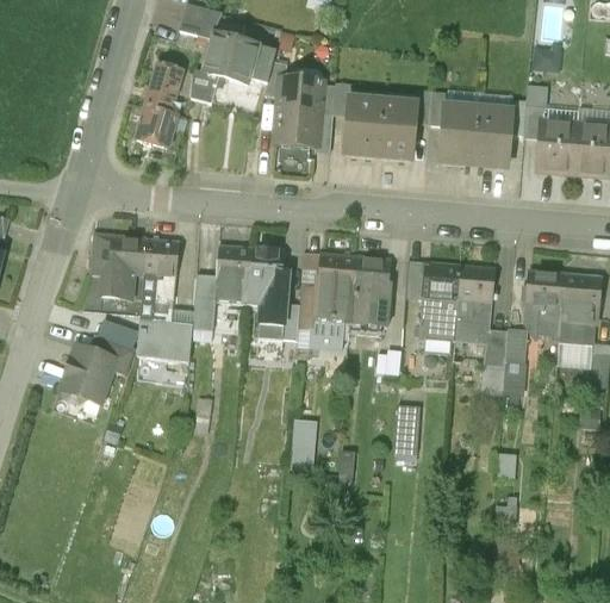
[(179,39),(213,48),(216,41),(222,12),(188,4),(179,39)]
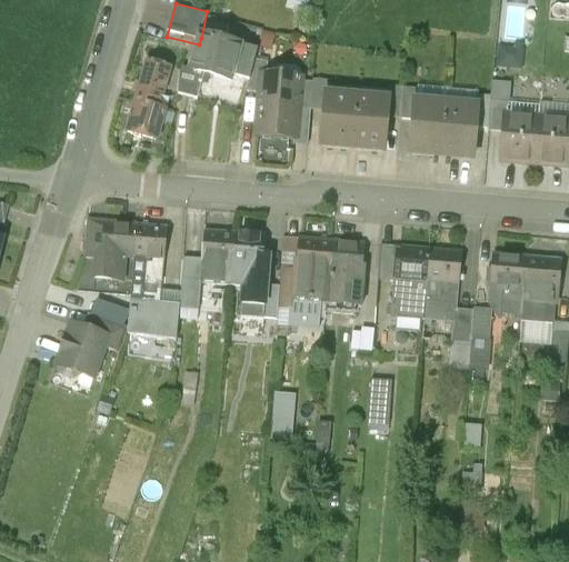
[(211,40),(201,38),(199,44),(193,67),(203,69),(212,72),(215,67),(249,76),(257,47),(212,34),(211,40)]
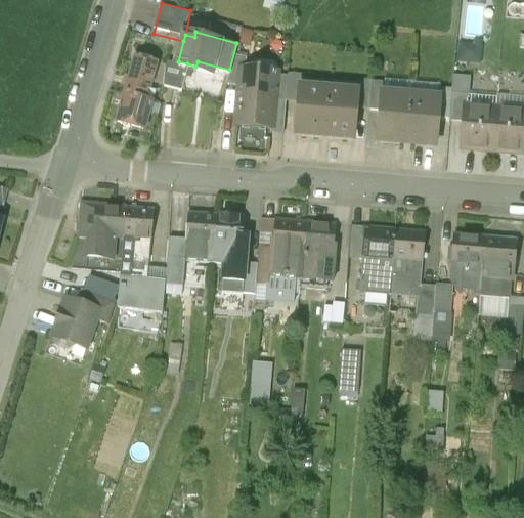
[(481,35),(456,34),(455,55),(479,57),(481,35)]
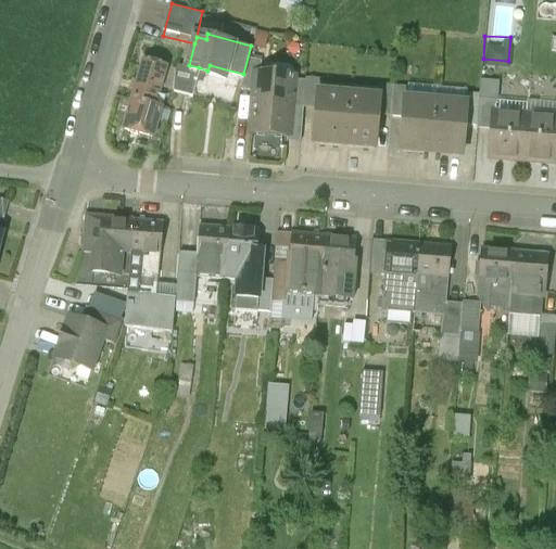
[(191,92),(199,67),(189,65),(177,61),(169,86),(191,92)]
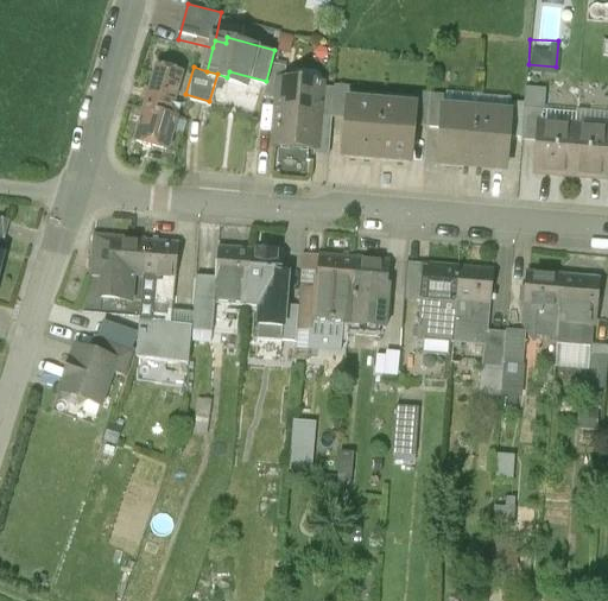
[(157,68),(146,106),(168,112),(178,74),(157,68)]
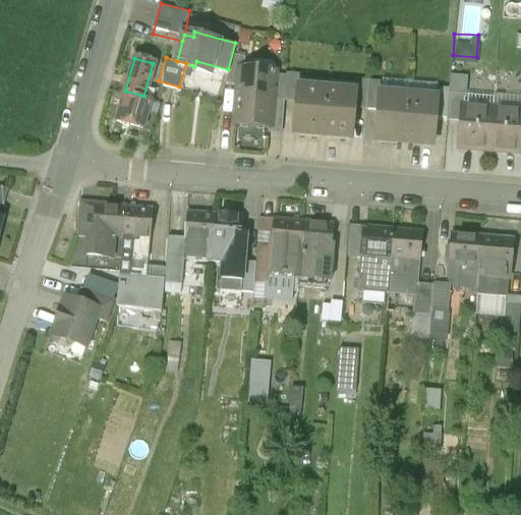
[(235,118),(253,119),(256,68),(238,66),(235,118)]
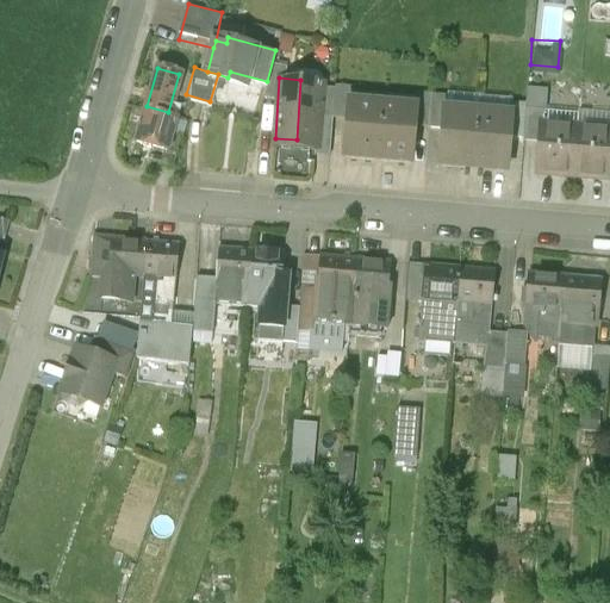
[(322,81),(300,80),(297,140),(317,142),(322,81)]
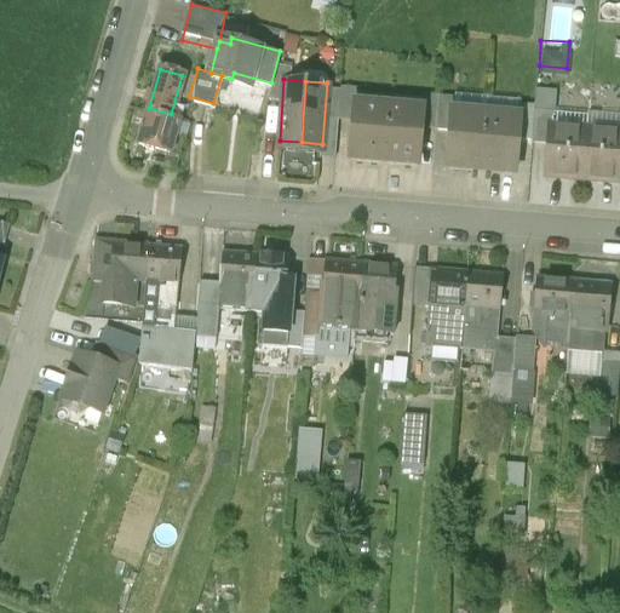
[(338,114),(352,115),(354,99),(355,85),(340,84),(338,114)]
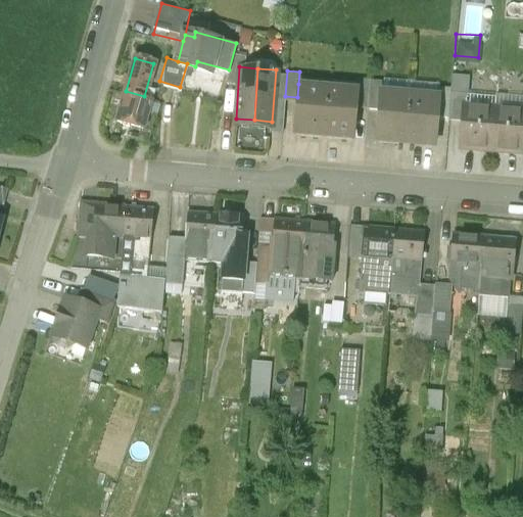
[(465,85),(466,72),(450,72),(450,85),(465,85)]
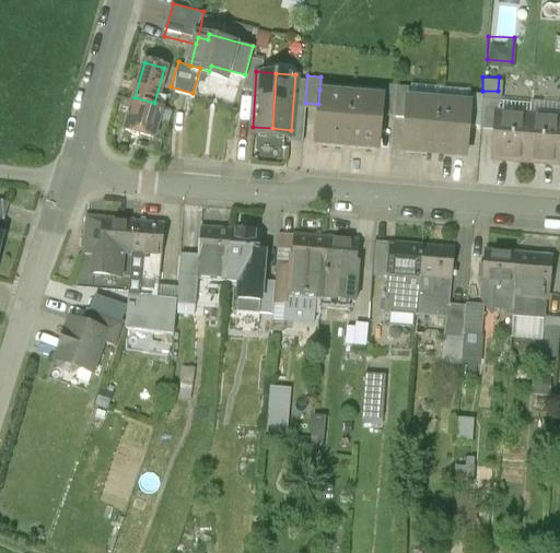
[(383,83),(382,94),(380,117),(406,119),(408,96),(409,85),(383,83)]
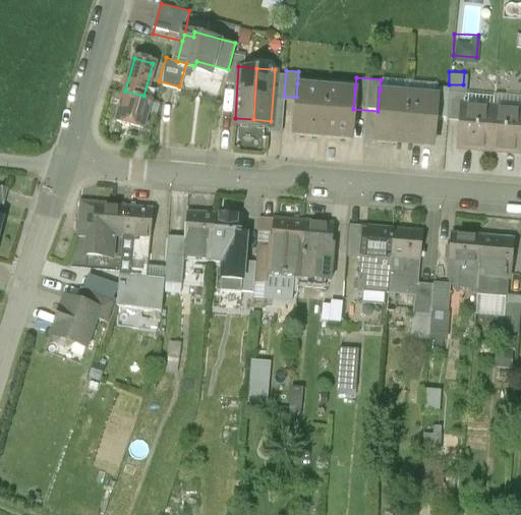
[(355,88),(297,83),(296,97),(293,132),(351,136),(353,109),(355,88)]
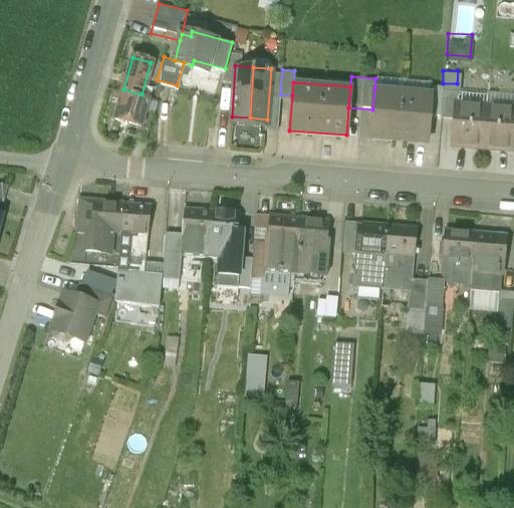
[(458,85),(433,83),(432,93),(431,113),(455,115),(457,99),(458,85)]
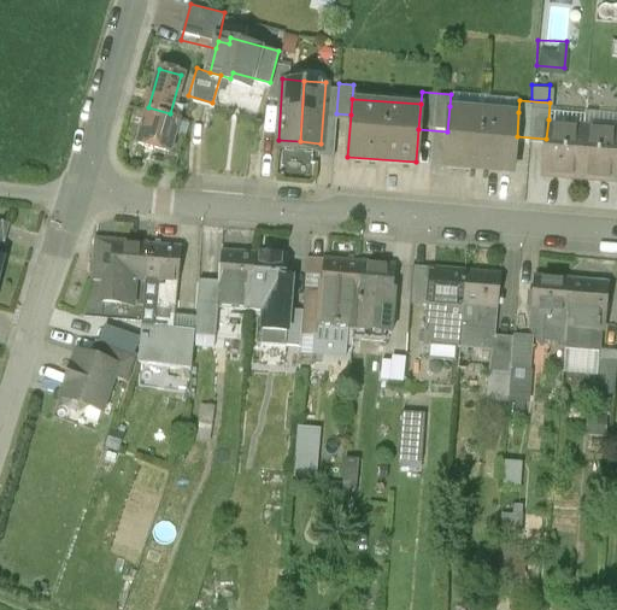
[(518,112),(450,106),(447,132),(445,165),(513,170),(517,136),(518,112)]
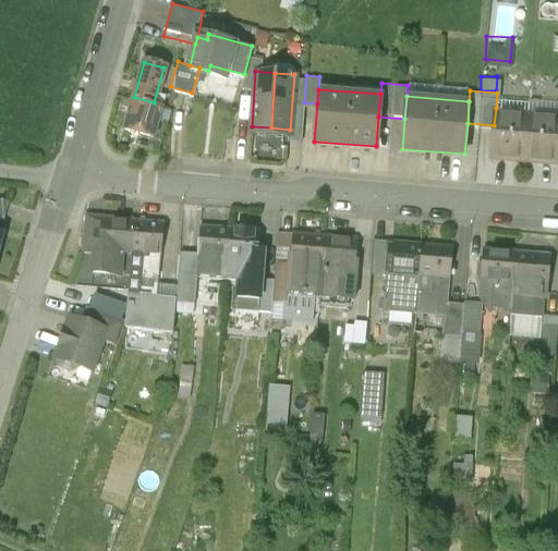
[(134,97),(125,126),(153,134),(161,105),(154,102),(134,97)]
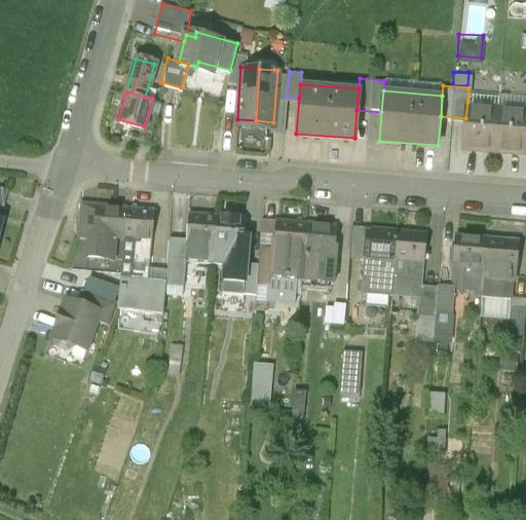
[(496,104),(467,102),(465,118),(463,144),(493,147),(496,104)]
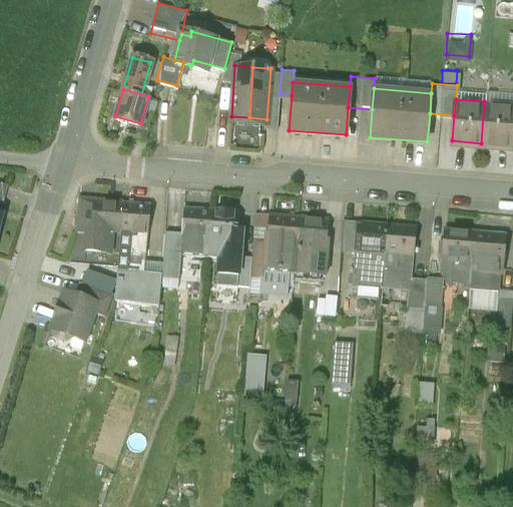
[(512,112),(512,103),(484,101),(481,143),(510,145),(512,121),(512,112)]
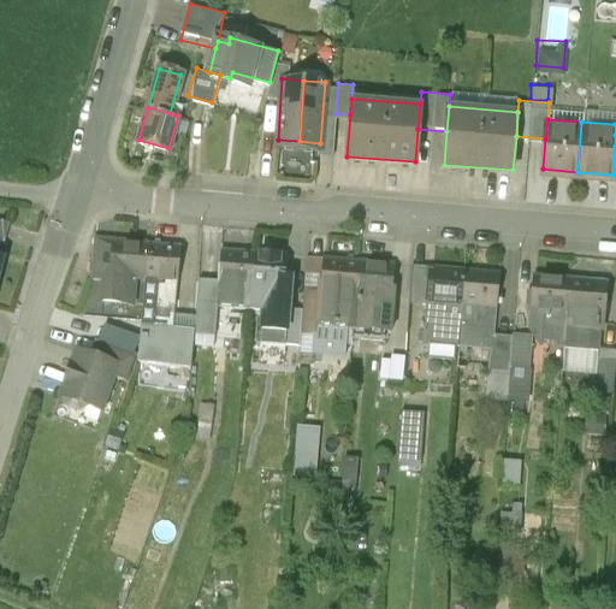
[(148,240),(96,236),(94,275),(106,276),(104,296),(130,299),(132,273),(144,275),(148,240)]
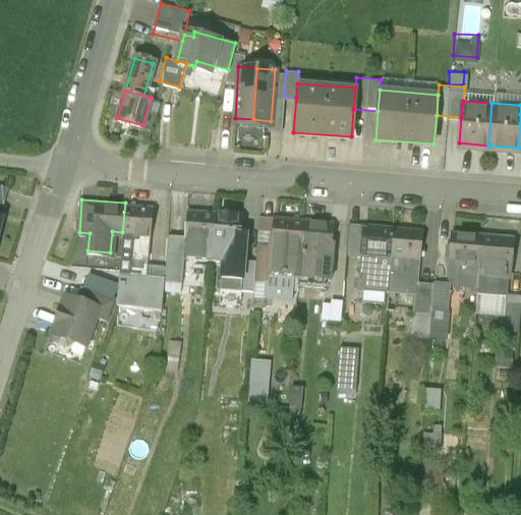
[(152,205),(125,203),(122,232),(134,232),(134,239),(150,241),(152,205)]
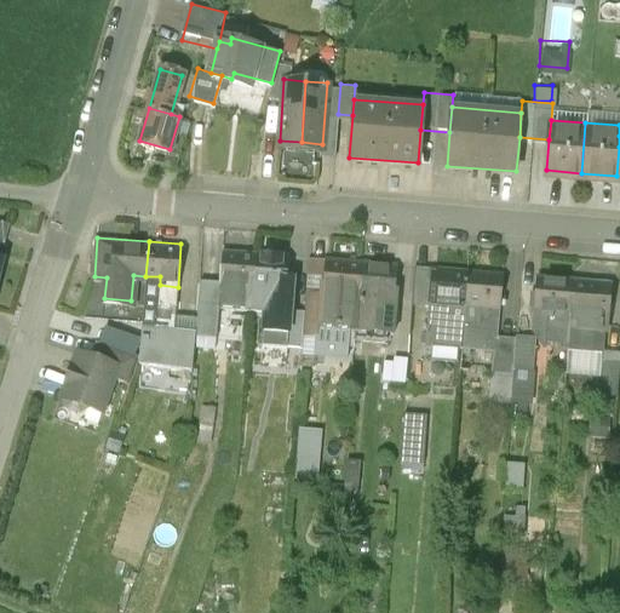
[(254,252),(222,250),(219,279),(218,303),(251,305),(254,252)]
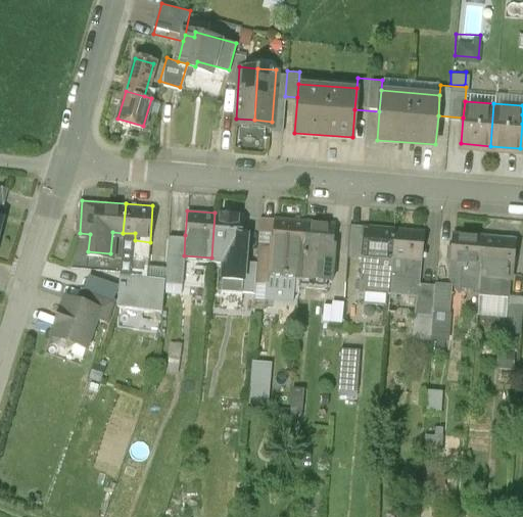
[(243,215),(216,212),(215,213),(211,257),(210,261),(223,262),(221,291),(241,293),(244,262),(246,233),(242,232),(243,215)]
